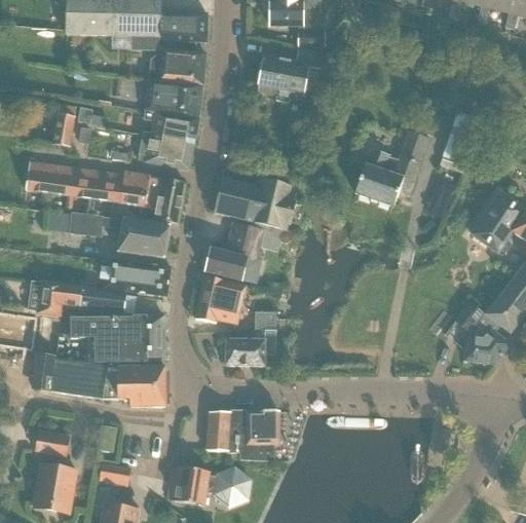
[(133,49),(158,49),(158,38),(188,41),(207,41),(207,13),(160,12),(160,0),(66,0),(66,34),(133,36),(133,49)]
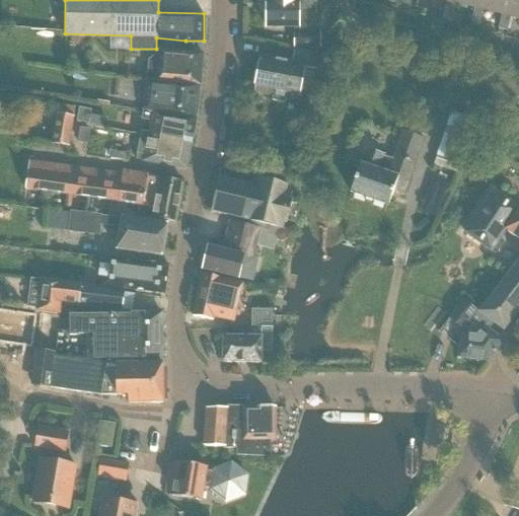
[(264,0),(264,25),(299,25),(299,13),(316,13),(316,0),(264,0)]
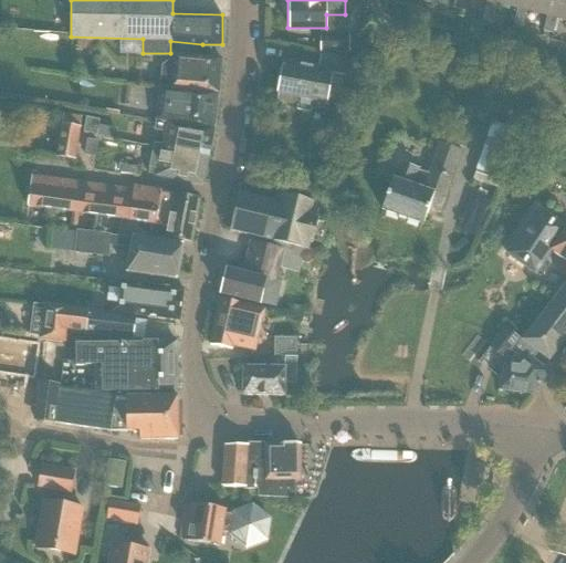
[(454,0),(453,7),(462,9),(463,0),(454,0)]
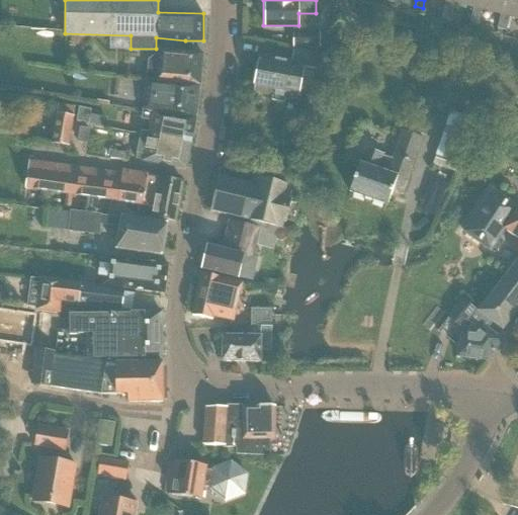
[(454,1),(454,0),(445,0),(441,17),(449,19),(454,1)]
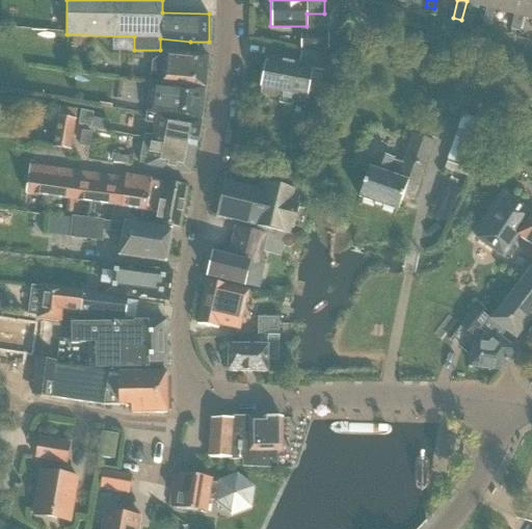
[(495,7),(496,0),(467,0),(467,1),(486,5),(482,20),(491,22),(495,7)]
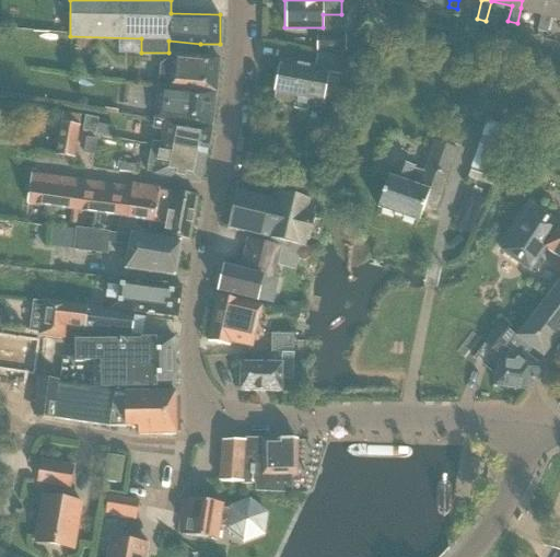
[(550,15),(553,0),(522,0),(521,8),(541,13),(538,28),(547,31),(551,15),(550,15)]
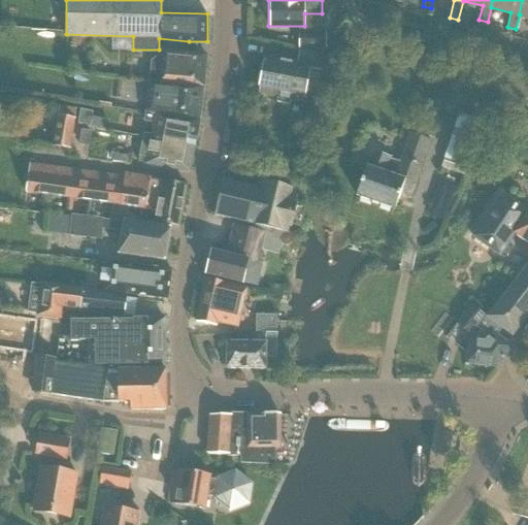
[(522,0),(519,14),(520,14),(527,17),(527,0),(522,0)]
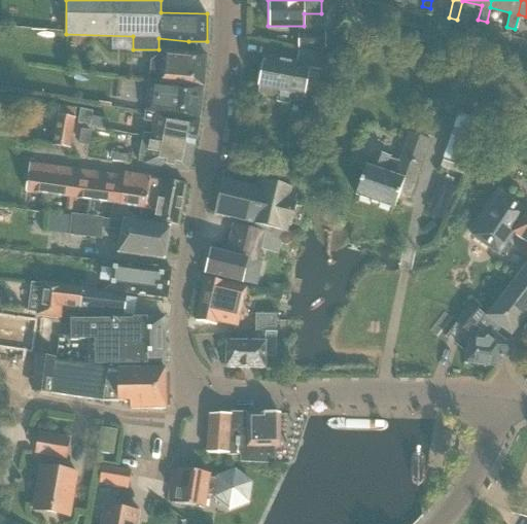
[(297,46),(325,46),(324,31),(297,31),(297,46)]
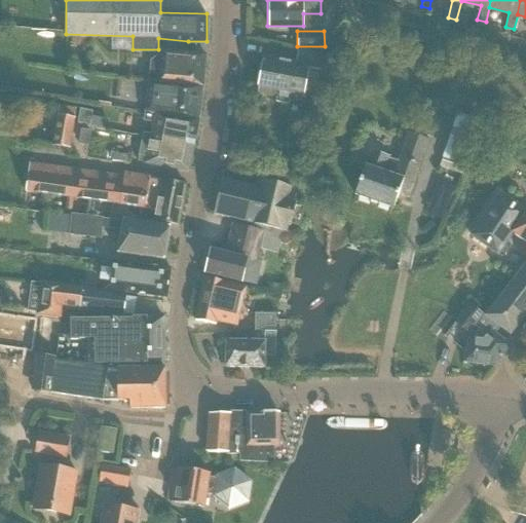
[(202,84),(205,52),(172,49),(160,48),(159,55),(156,54),(150,59),(148,78),(178,81),(202,84)]
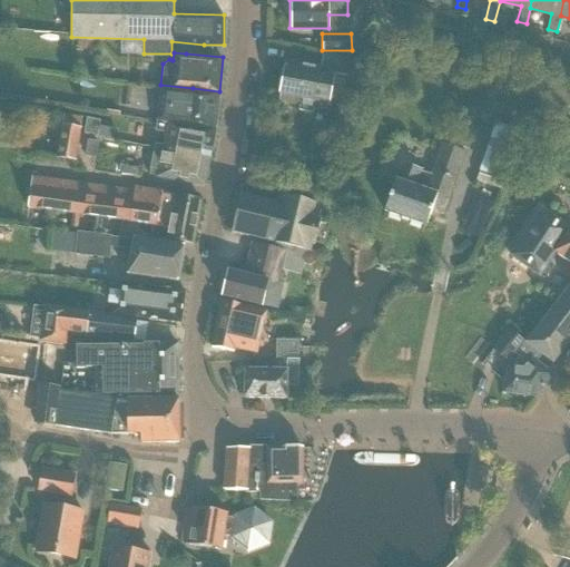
[(343,74),(356,77),(360,59),(352,58),(324,52),(321,67),(286,60),(278,99),(300,104),(298,108),(312,111),(313,106),(326,108),(330,95),(340,97),(343,74)]
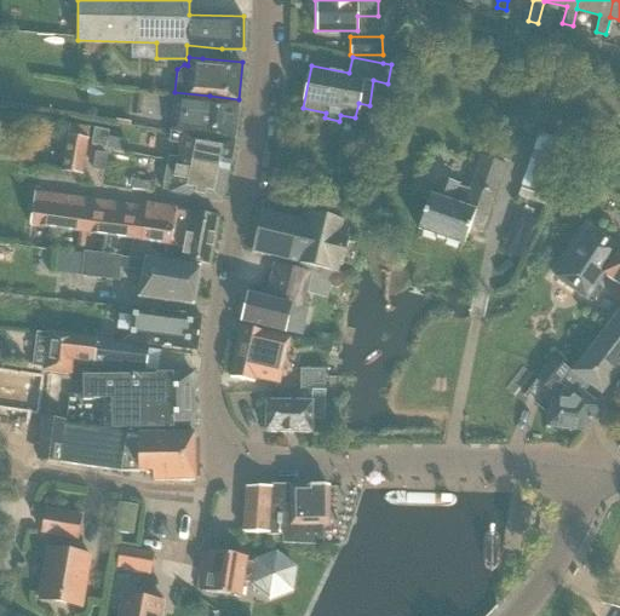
[(171,130),(234,138),(239,101),(176,93),(171,130)]
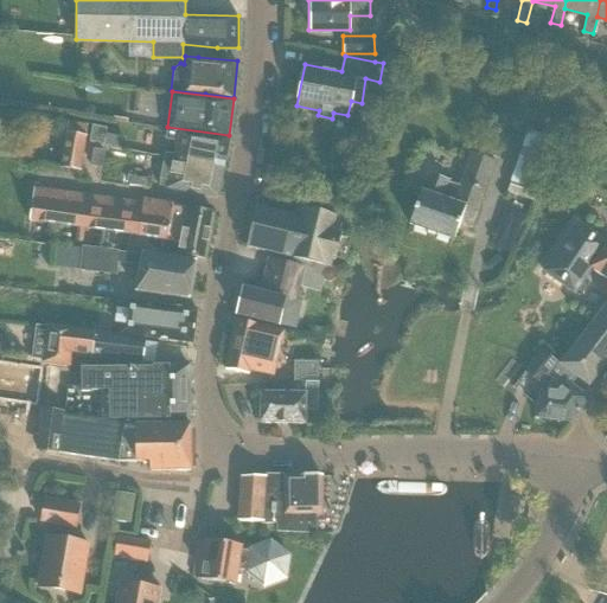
[(46,116),(21,113),(19,127),(44,132),(46,116)]
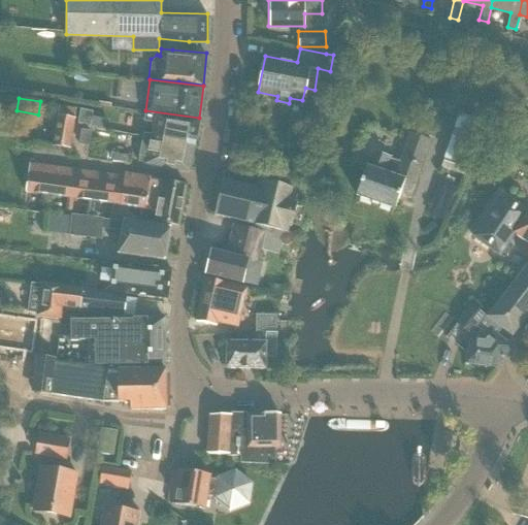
[(53,143),(69,146),(75,106),(59,104),(57,116),(58,116),(53,143)]
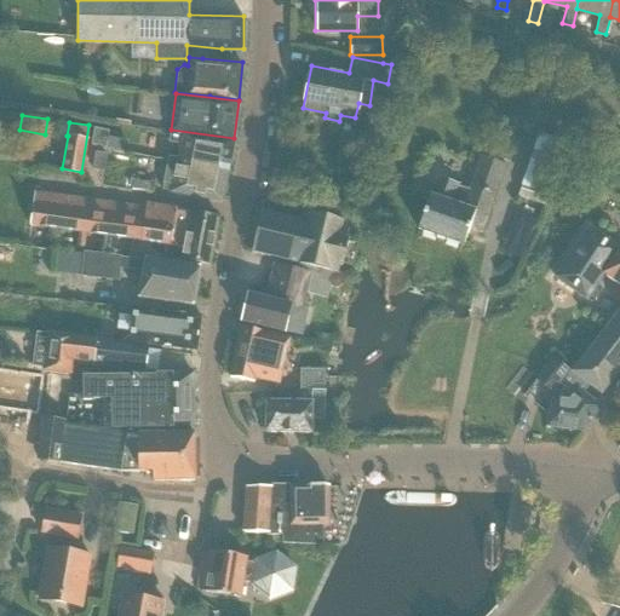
[(179,142),(177,156),(229,166),(234,140),(171,131),(170,139),(179,142)]
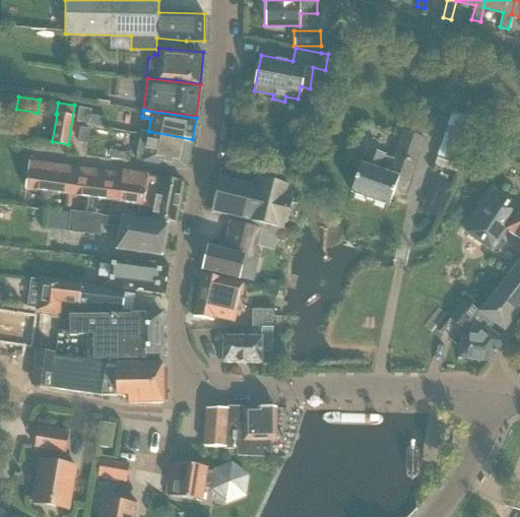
[(453,114),(441,148),(454,153),(466,119),(453,114)]
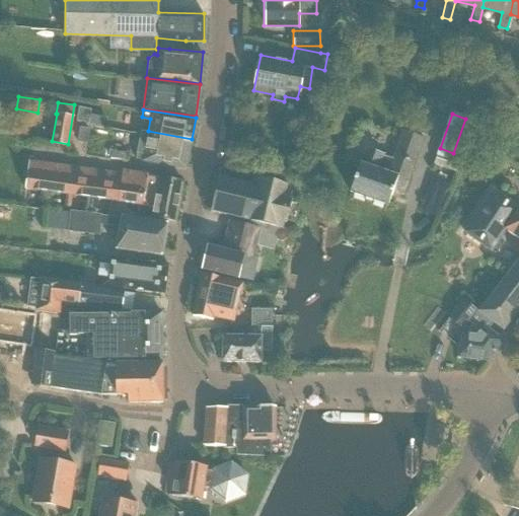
[(88,129),(81,127),(79,139),(86,140),(88,129)]
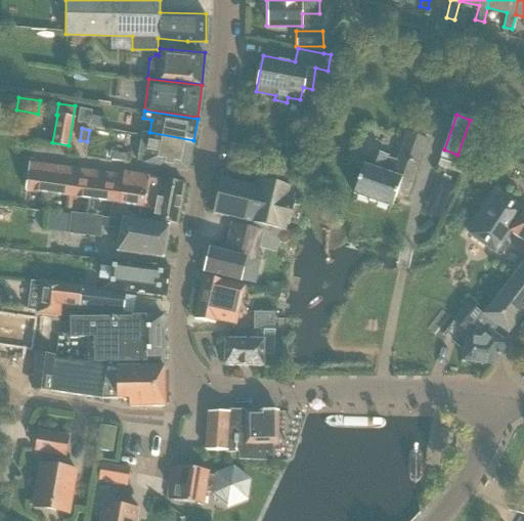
[(395,159),(368,148),(353,191),(392,206),(396,192),(407,197),(428,137),(405,130),(395,159)]
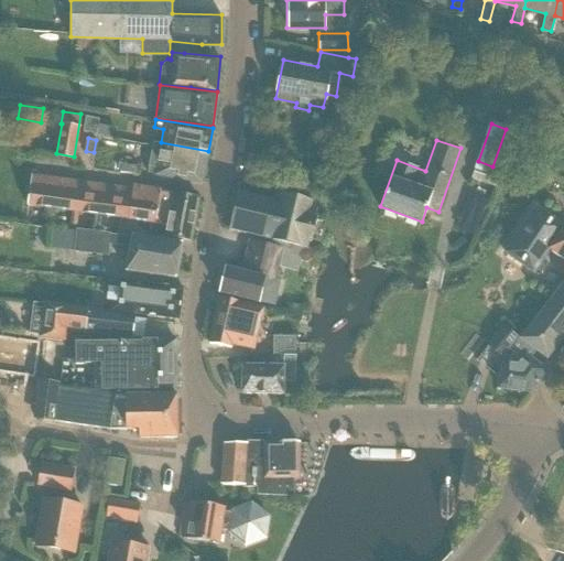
[(208,151),(161,142),(153,141),(149,164),(156,166),(155,173),(202,182),(208,151)]
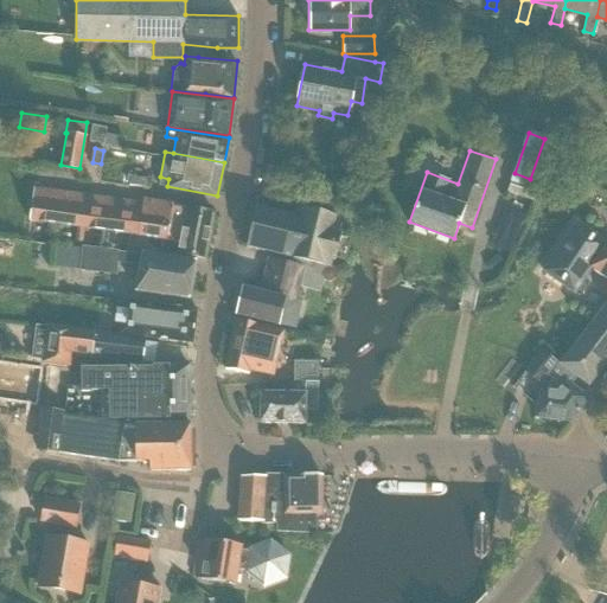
[(128,184),(146,185),(146,177),(129,174),(128,184)]
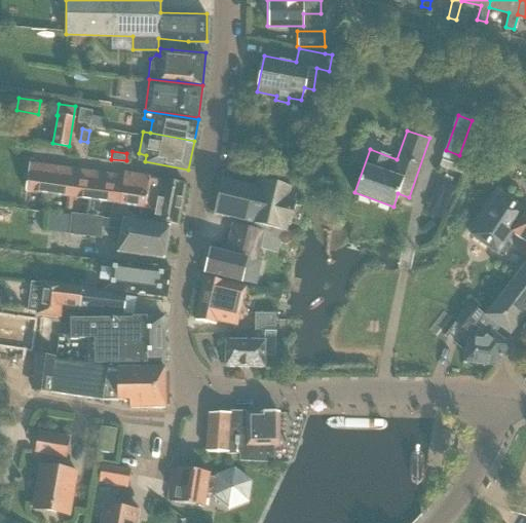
[(439,165),(462,174),(467,160),(443,152),(439,165)]
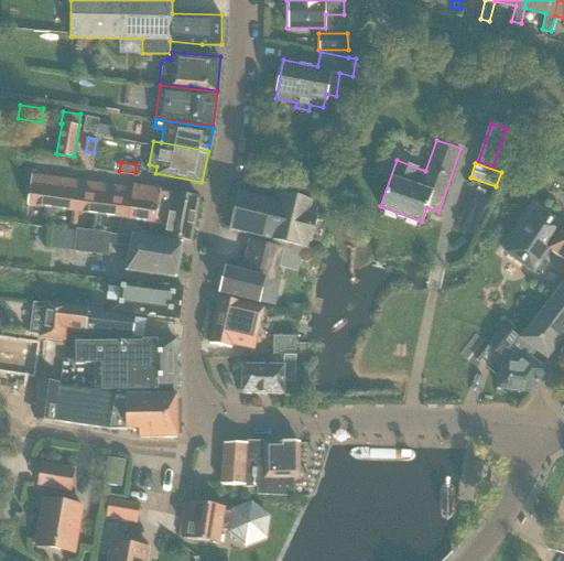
[(26,203),(53,206),(58,176),(31,173),(26,203)]
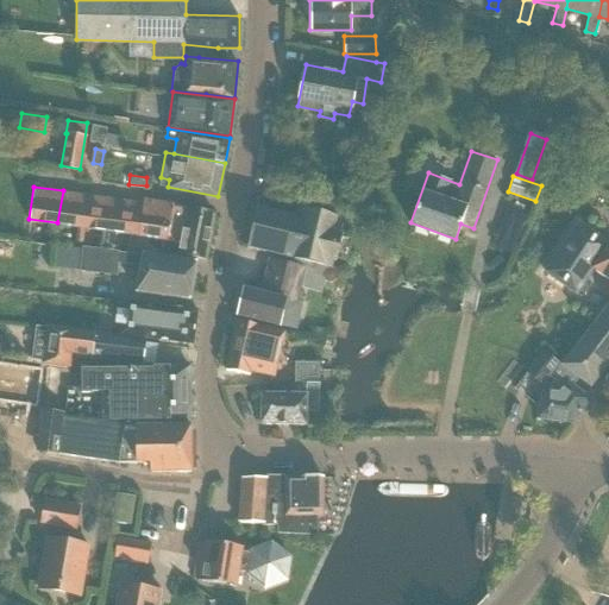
[(82,240),(85,226),(89,194),(63,190),(57,222),(77,226),(75,240),(82,240)]
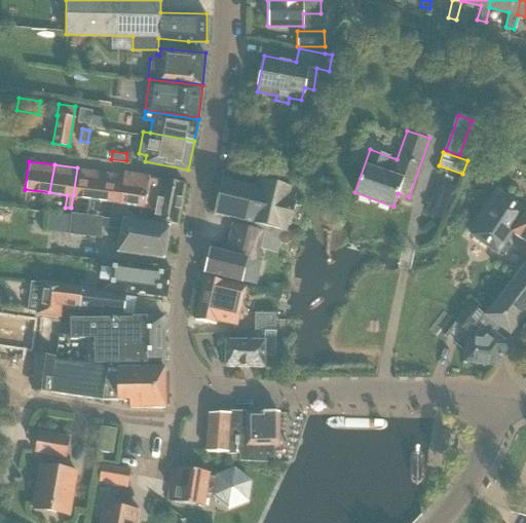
[(73,195),(96,199),(101,171),(77,167),(73,195)]
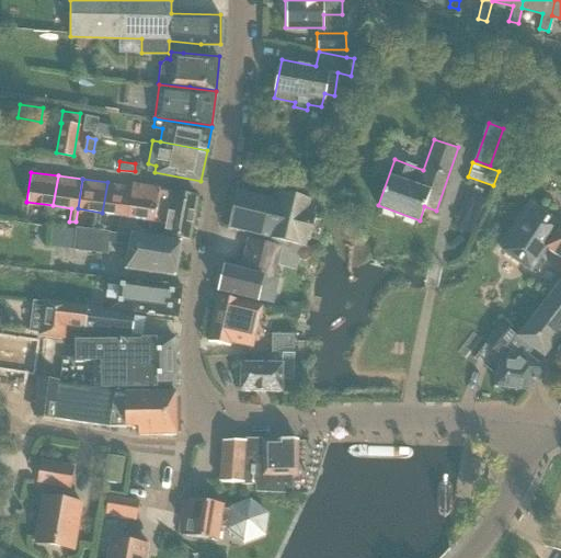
[(107,182),(102,213),(119,215),(116,231),(125,232),(133,185),(107,182)]
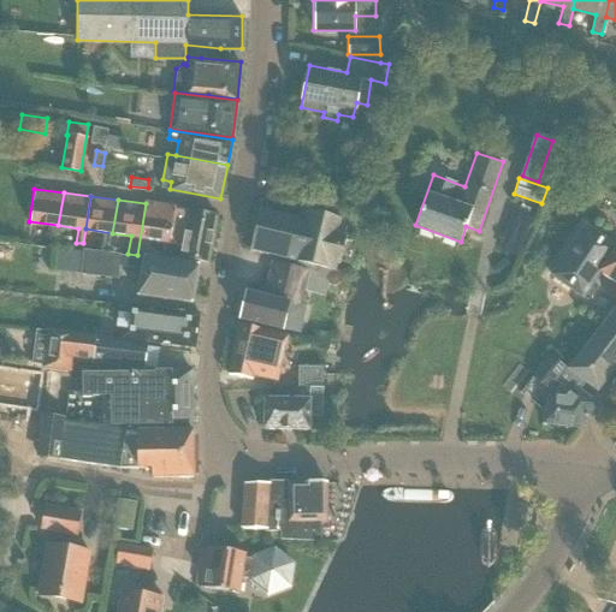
[(149,238),(167,241),(172,207),(169,205),(146,201),(146,203),(137,255),(153,257),(154,247),(148,245),(149,238)]
